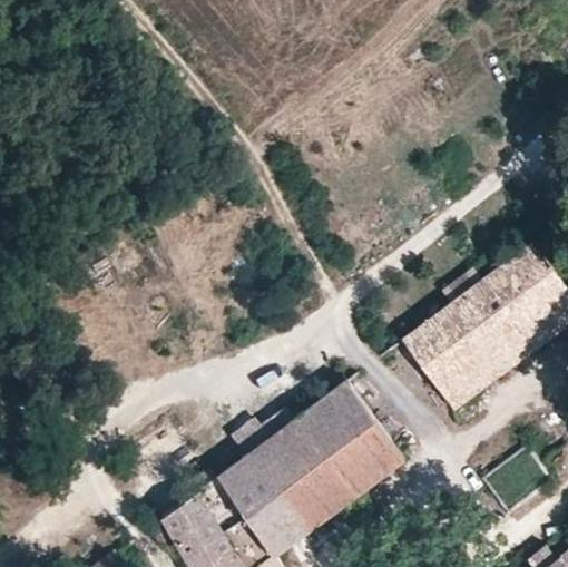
[(567,322),(567,290),(552,270),(531,243),(401,340),(452,409),(567,322)]
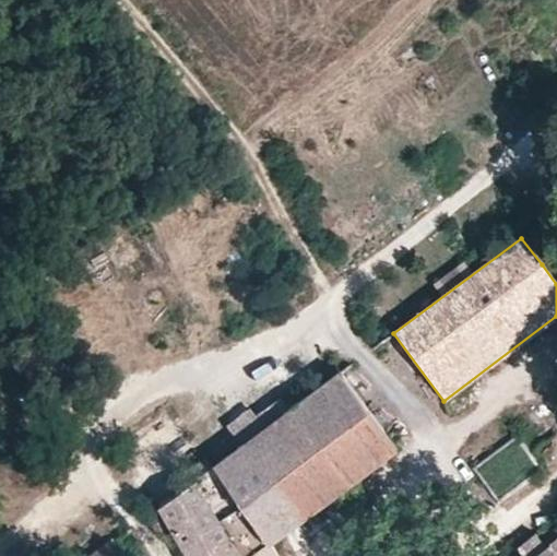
[(273,555),(267,545),(395,449),(338,374),(211,469),(210,469),(197,480),(144,519),(155,536),(168,527),(186,555),(273,555)]
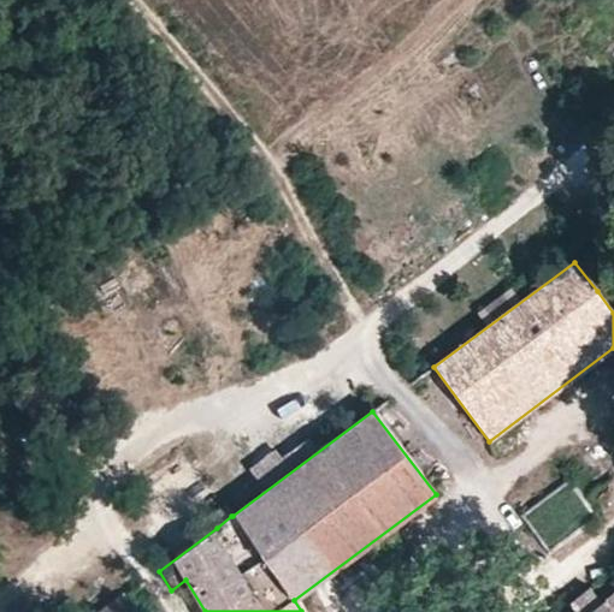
[(217,528),(231,516),(232,516),(226,506),(210,518),(217,528)]
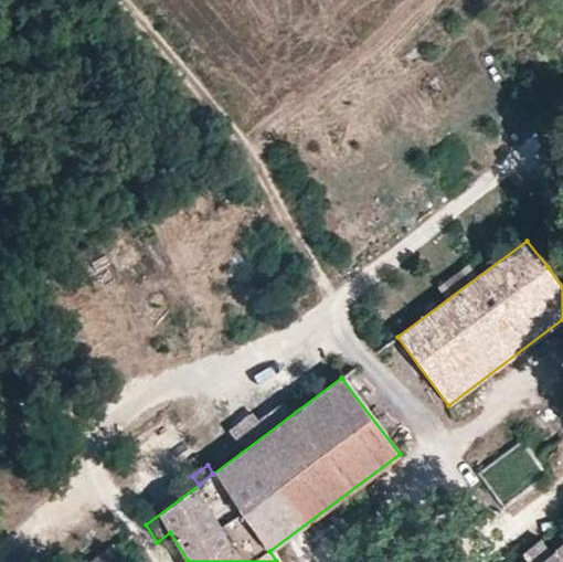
[(551,554),(562,544),(562,536),(561,534),(544,548),(551,554)]
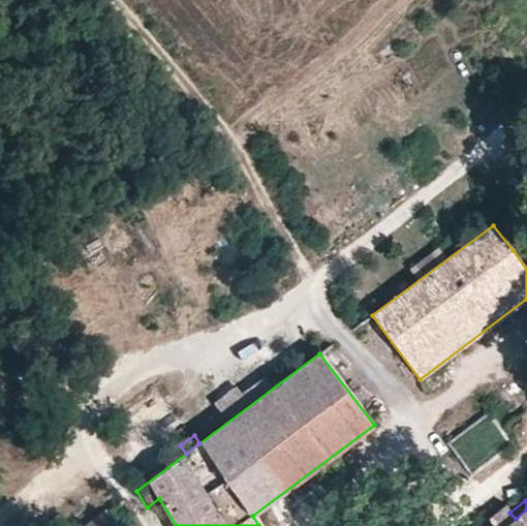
[(509,513),(505,506),(489,520),(493,525),(507,525),(516,519),(509,513)]
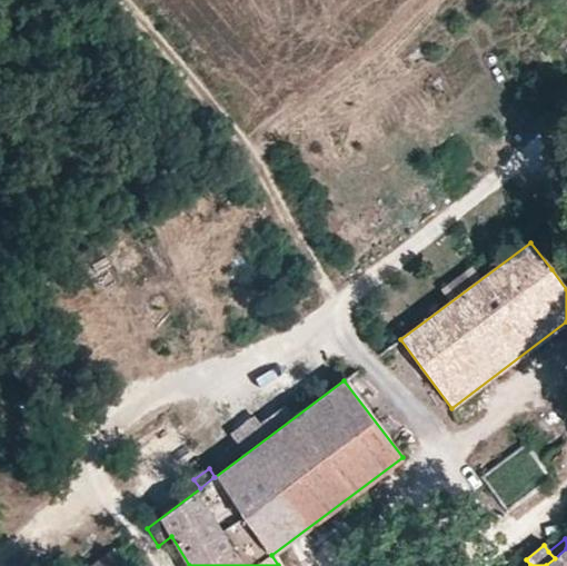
[(566,565),(566,548),(555,558),(546,565),(566,565)]
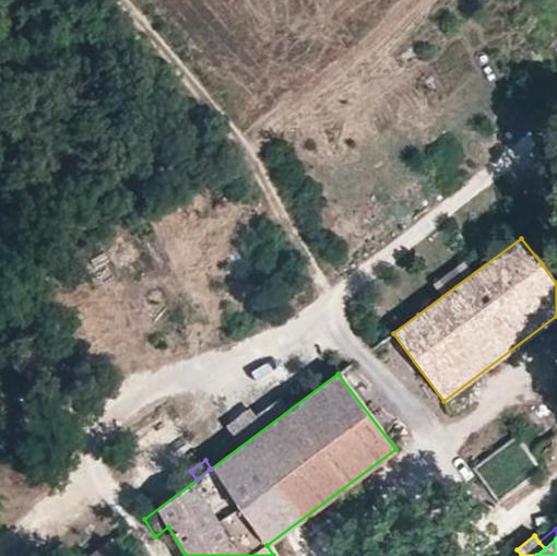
[(119,555),(109,543),(92,555),(119,555)]
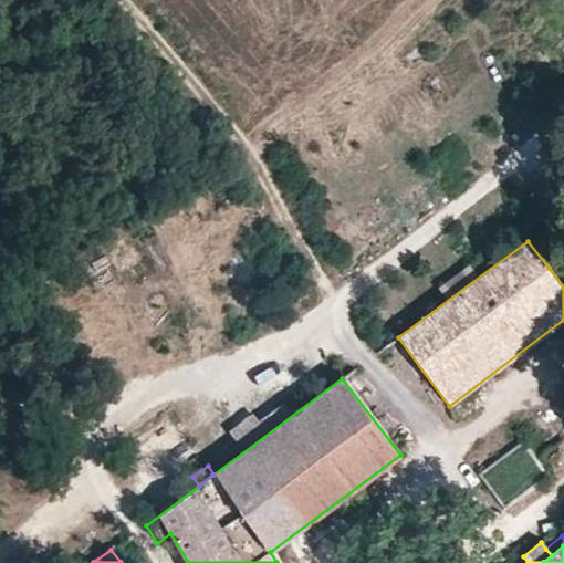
All buildings are outlined.
